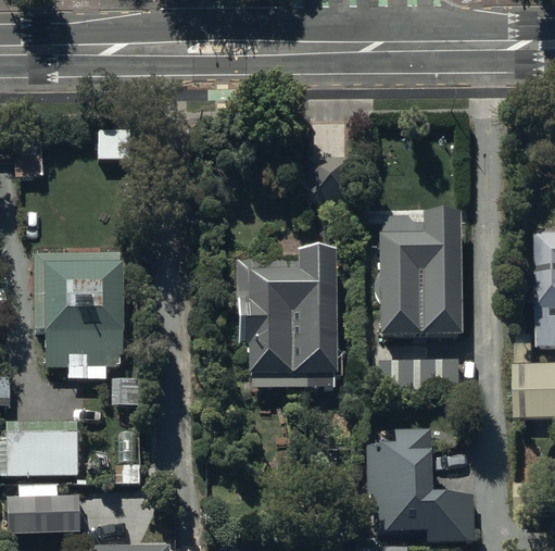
[(349,158),(306,157),(306,203),(350,202),(349,158)]
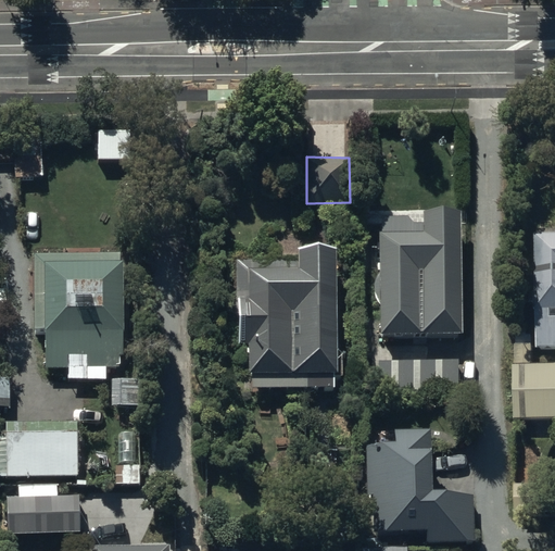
[(424,233),(380,233),(378,233),(379,335),(429,334),(429,357),(420,357),(420,352),(378,352),(379,395),(461,393),(461,351),(480,350),(479,324),(463,324),(463,317),(468,317),(467,242),(461,242),(461,211),(424,211),(424,233)]
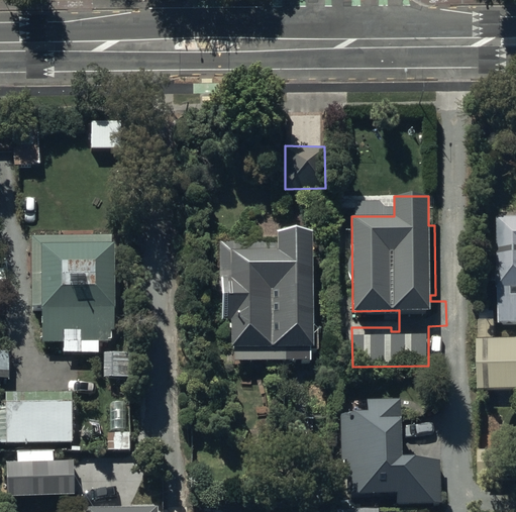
[(515,222),(504,223),(504,326),(515,325),(515,222)]
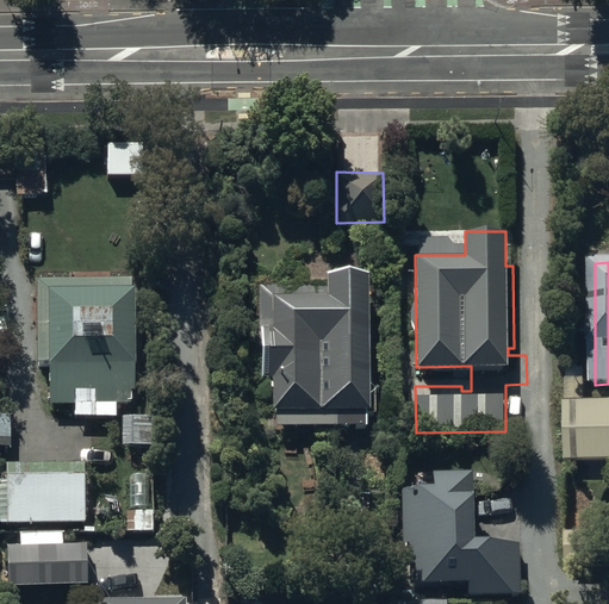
[(325,285),(258,284),(259,334),(260,334),(261,379),(272,379),(272,412),(275,412),(275,425),(372,424),(368,273),(325,274),(325,285)]
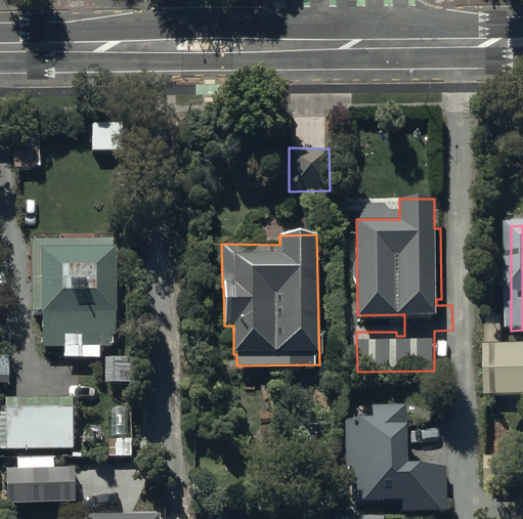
[(100,345),(116,345),(116,238),(33,239),(32,309),(42,309),(42,346),(66,346),(66,335),(81,335),(81,356),(100,356),(100,345)]
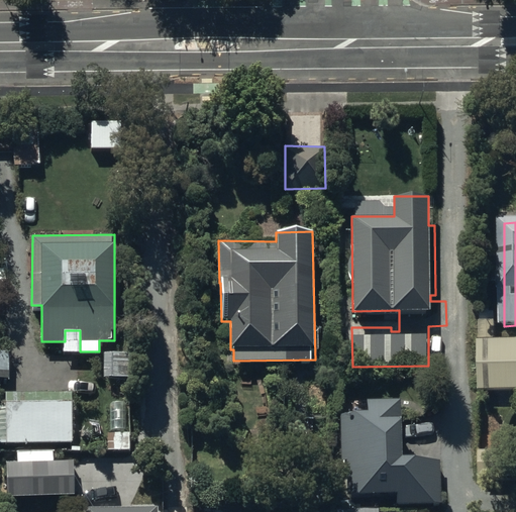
[(515,339),(482,340),(483,393),(515,392),(515,339)]
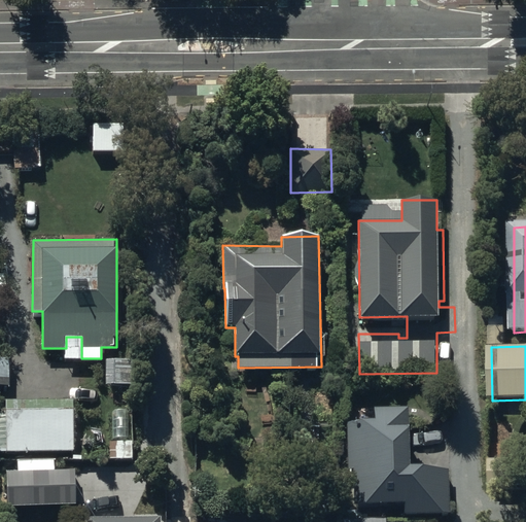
[(3,399),(4,451),(74,450),(73,398),(3,399)]
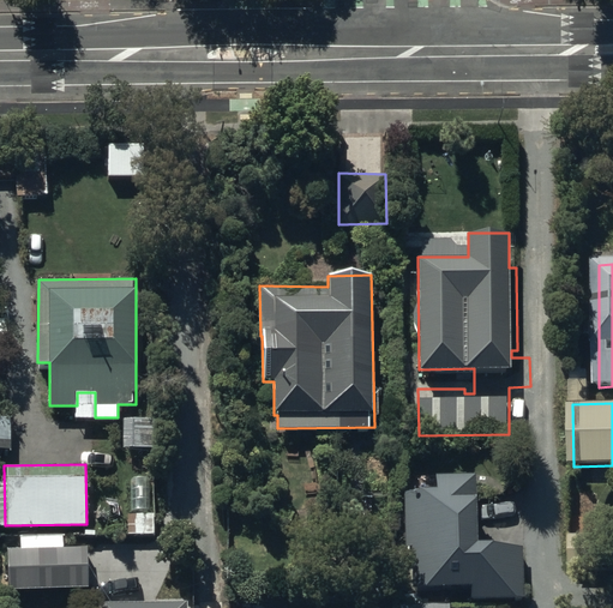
[(437,488),(404,489),(406,545),(412,545),(412,588),(470,587),(470,599),(524,597),(523,545),(476,545),(474,471),(437,473),(437,488)]
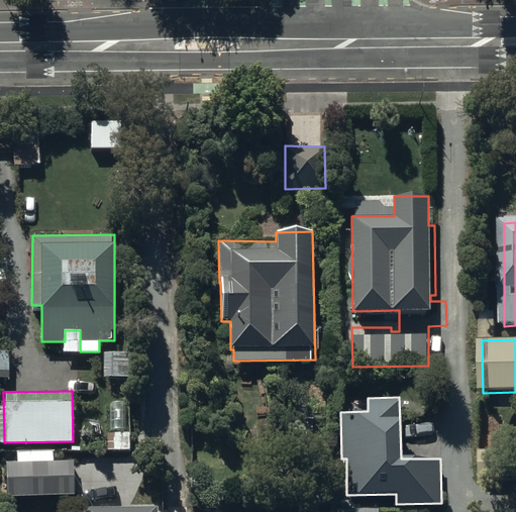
[(501,446),(481,446),(482,475),(502,474),(501,446)]
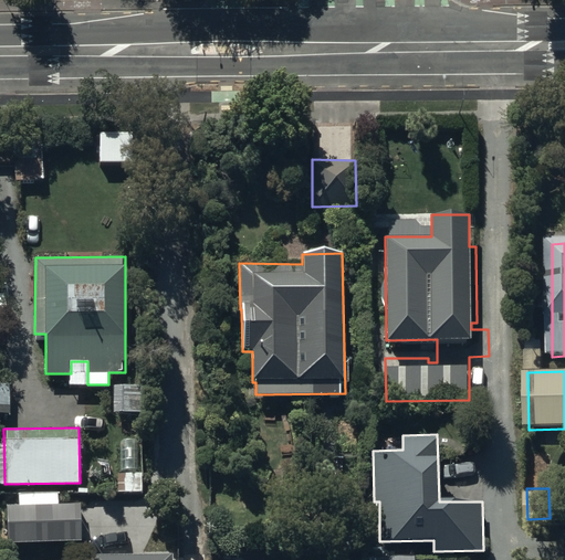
[(8,504),(9,541),(81,539),(81,502),(60,503),(60,489),(19,489),(19,504),(8,504)]
